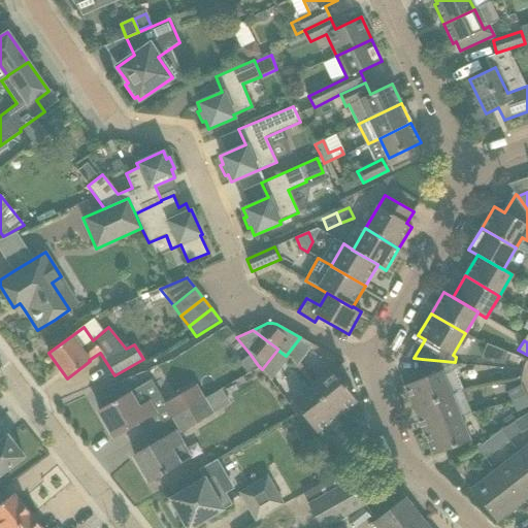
[(308,356),(326,369),(335,357),(318,343),(308,356)]
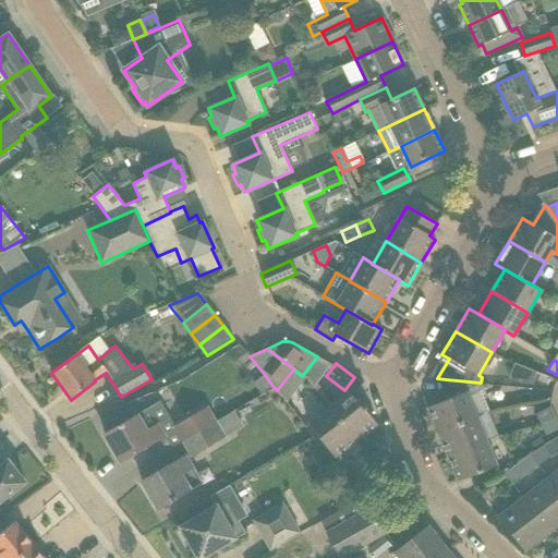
[(520,383),(531,384),(536,372),(513,363),(508,378),(520,383)]
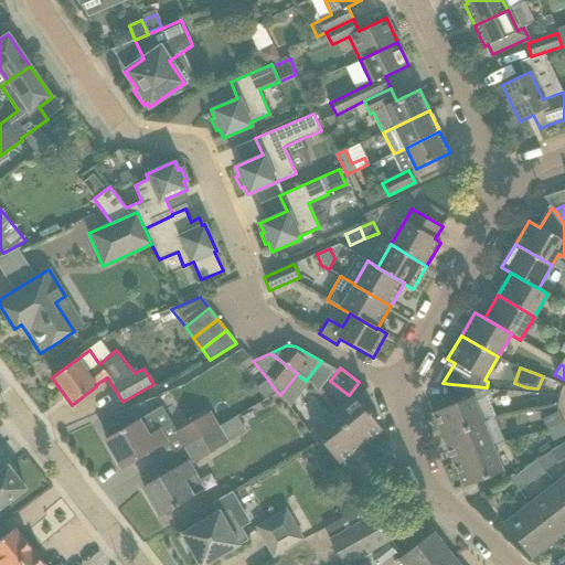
[(268,380),(257,388),(266,400),(276,391),(268,380)]
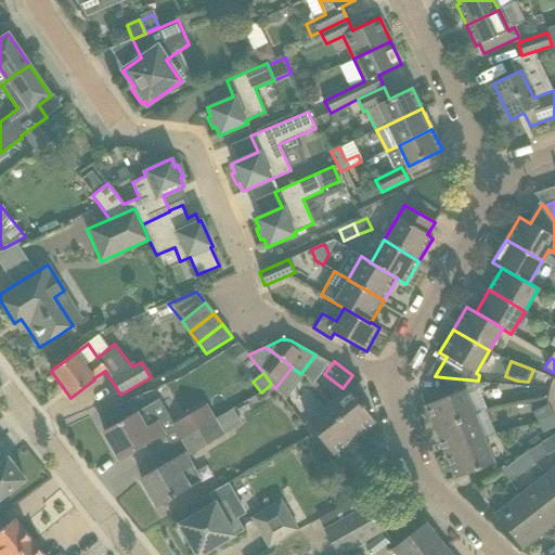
[(425,405),(435,430),(473,414),(463,390),(478,384),(478,381),(443,377),(450,395),(425,405)]
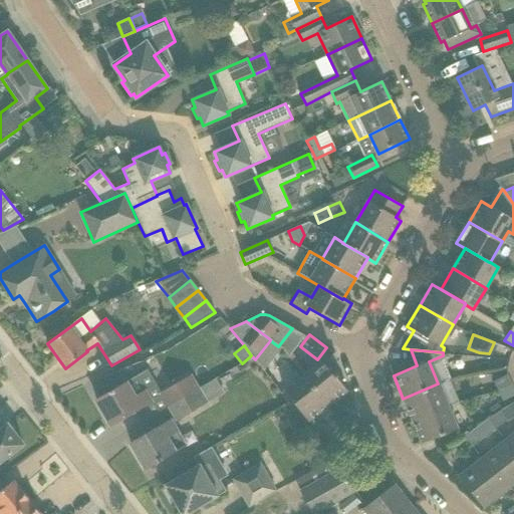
[(346,391),(335,376),(337,375),(335,371),(333,373),(322,360),(303,375),(327,406),(346,391)]
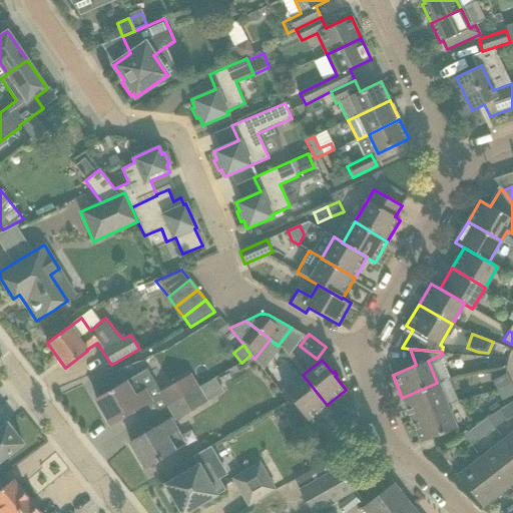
[(147,369),(95,399),(111,425),(128,415),(135,411),(161,396),(163,395),(161,393),(157,386),(147,369)]
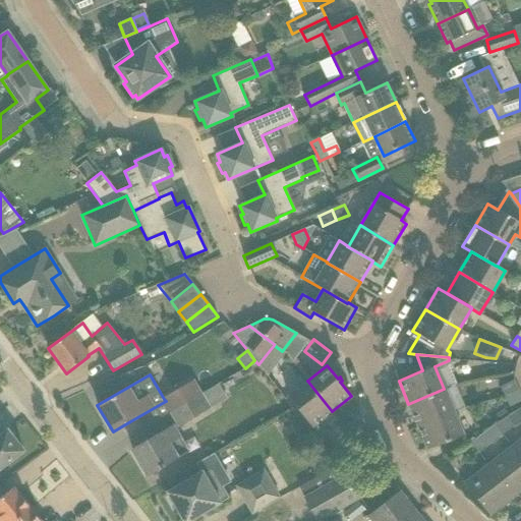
[(166,401),(164,402),(170,413),(199,396),(201,395),(193,381),(164,399),(166,401)]
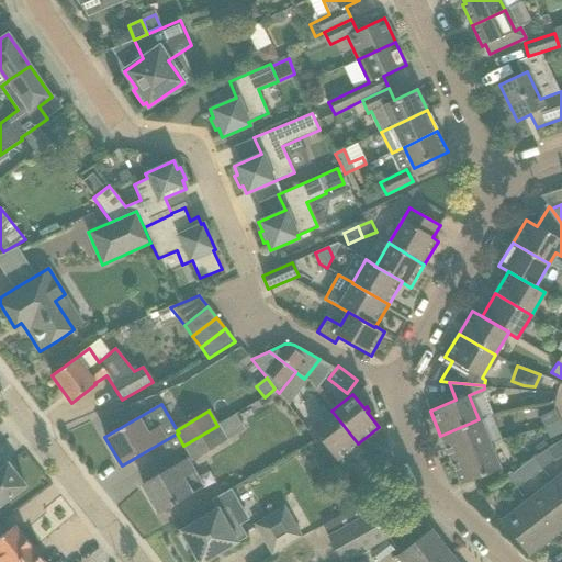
[(358,444),(332,411),(311,427),(336,460),(358,444)]
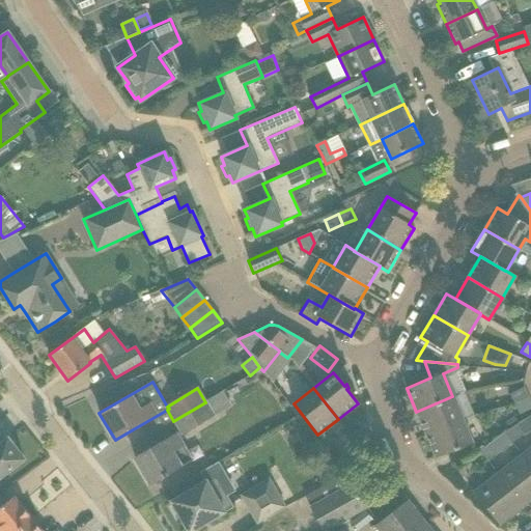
[(509,394),(514,403),(527,397),(523,388),(509,394)]
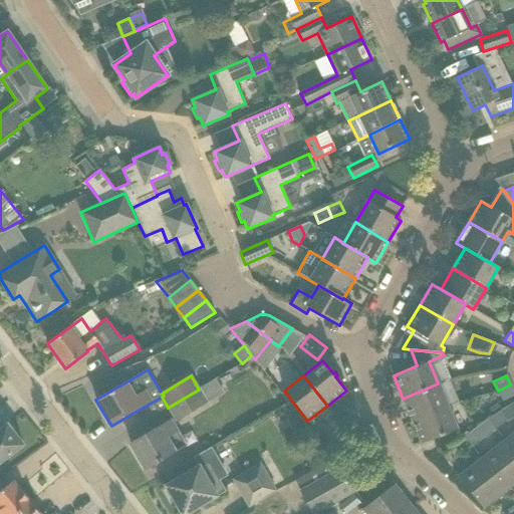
[(197,391),(168,408),(176,421),(223,393),(215,379),(199,390),(197,391)]
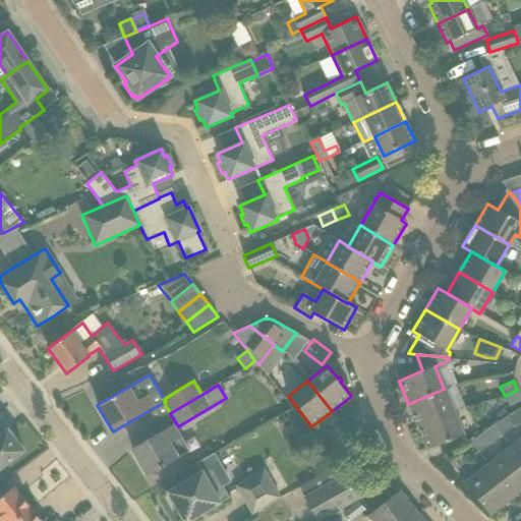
[(408,404),(417,426),(454,411),(444,389),(408,404)]
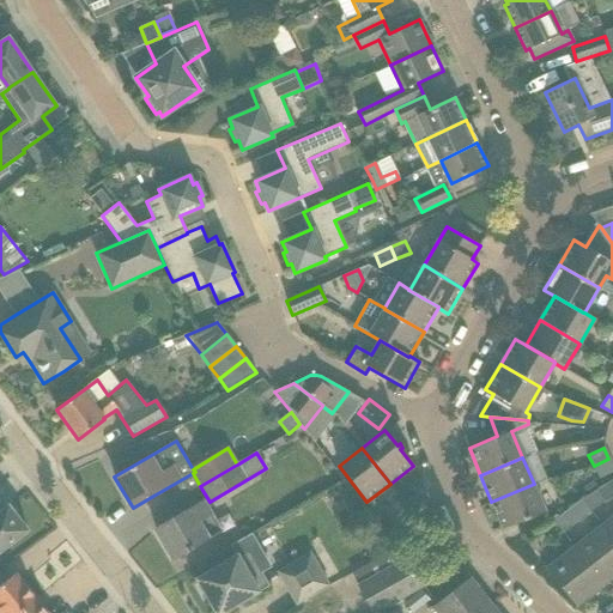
[(612,467),(608,459),(594,466),(599,478),(612,471),(612,467)]
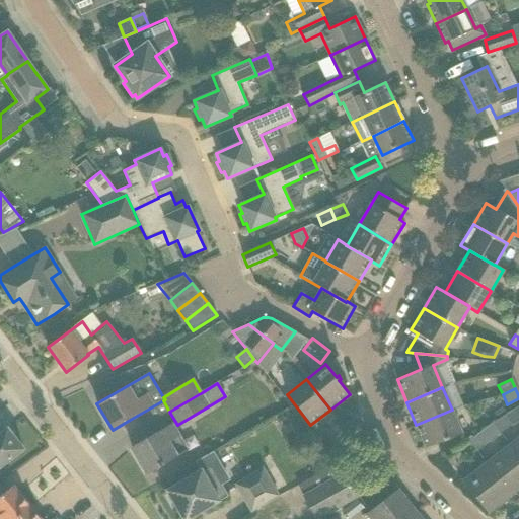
[(518,405),(507,414),(513,424),(518,420),(518,405)]
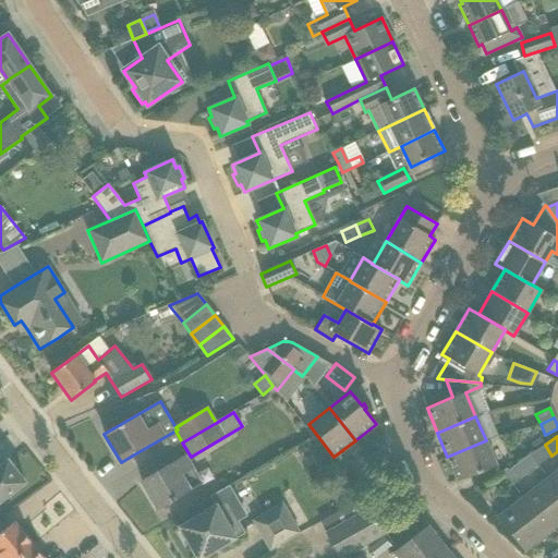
[(486,440),(447,457),(458,482),(496,465),(486,440)]
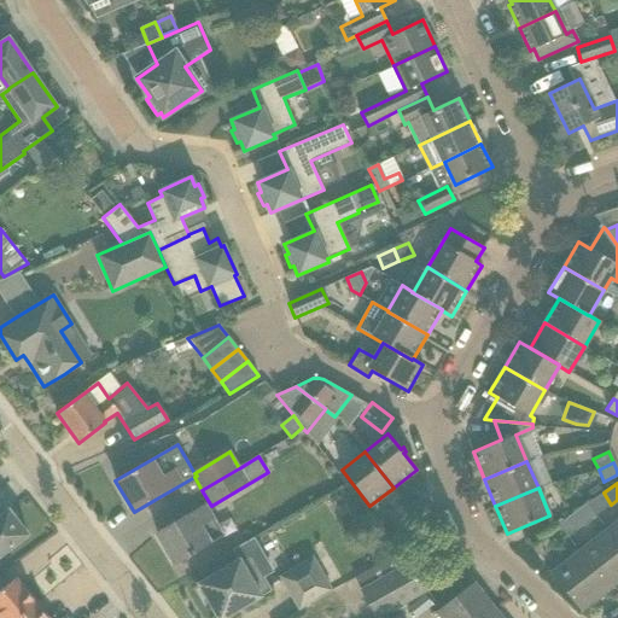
[(156,532),(175,565),(222,537),(204,505),(156,532)]
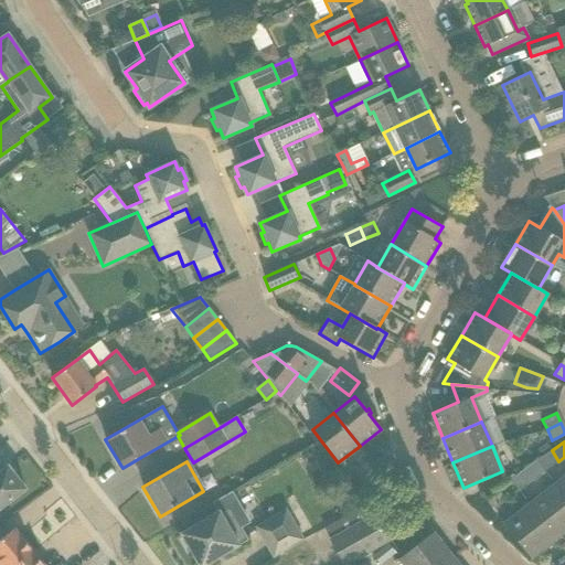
[(0,508),(25,489),(8,466),(0,471),(0,508)]
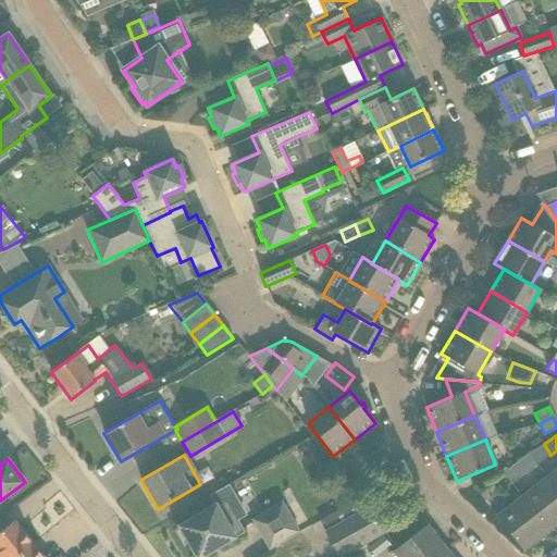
[(556,468),(546,478),(556,491),(556,468)]
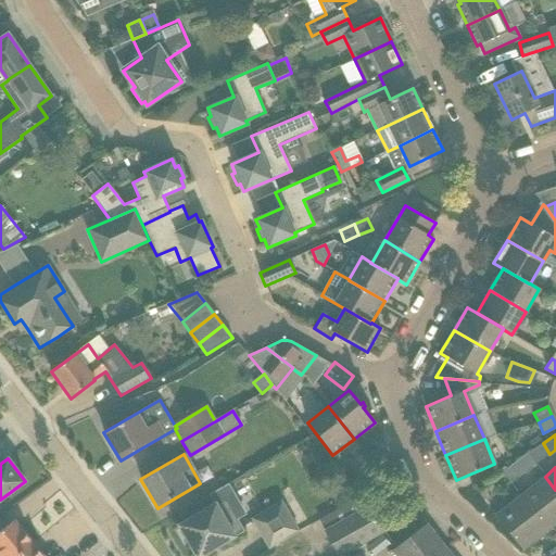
[(555,490),(545,477),(520,496),(547,531),(555,523),(555,490)]
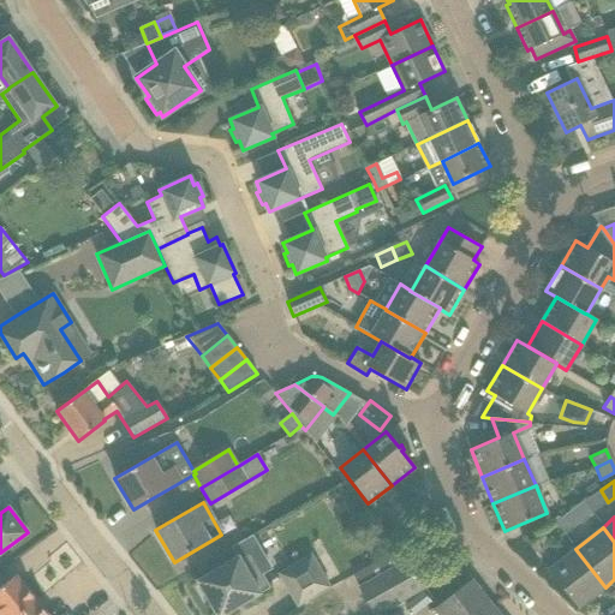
[(222,614),(270,587),(263,574),(270,571),(251,536),(231,548),(237,557),(197,580),(198,584),(197,586),(206,601),(208,599),(216,614),(222,614)]
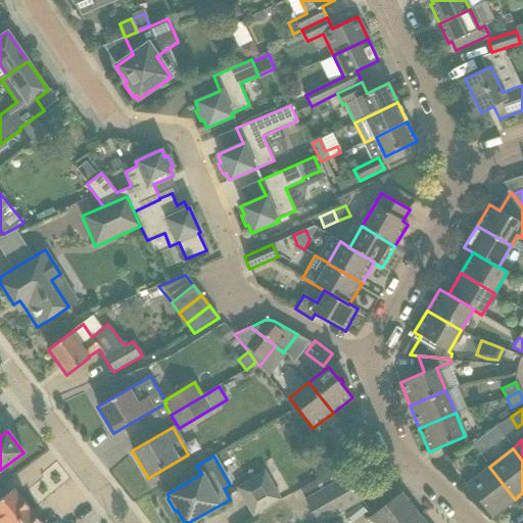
[(515,500),(489,467),(466,485),(491,518),(515,500)]
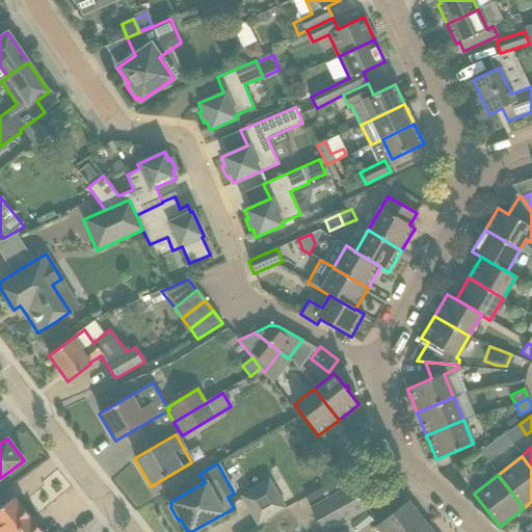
[(241,496),(258,524),(286,507),(269,479),(241,496)]
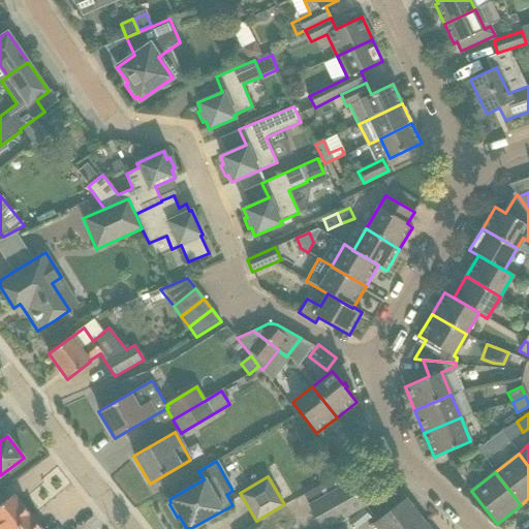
[(323,528),(367,505),(348,483),(310,504),(323,528)]
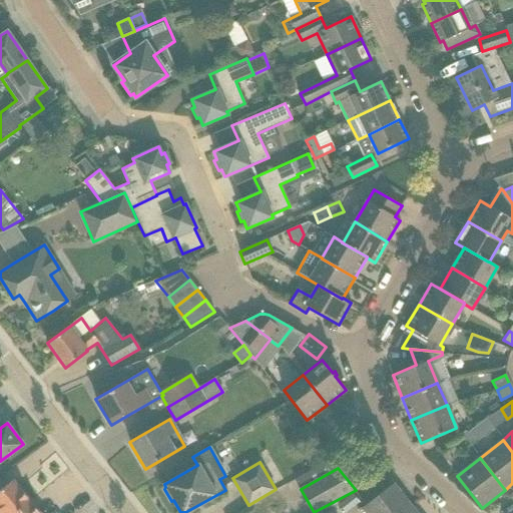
[(0,490),(0,512),(16,512),(30,502),(12,480),(0,490)]
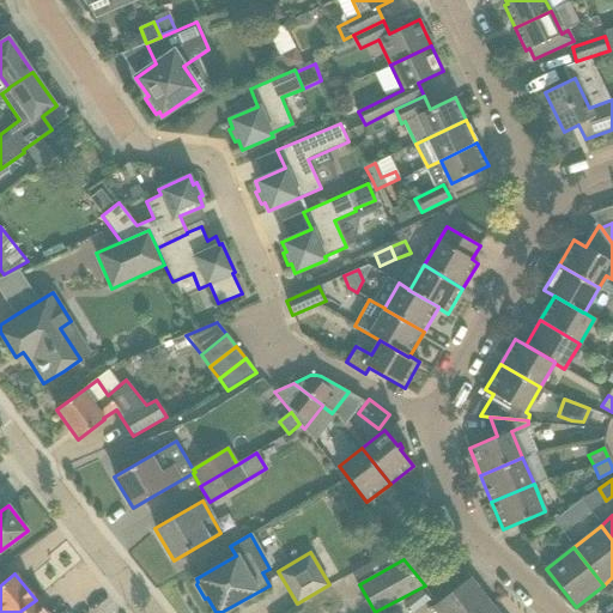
[(431,608),(435,612),(480,612),(492,605),(469,577),(431,608)]
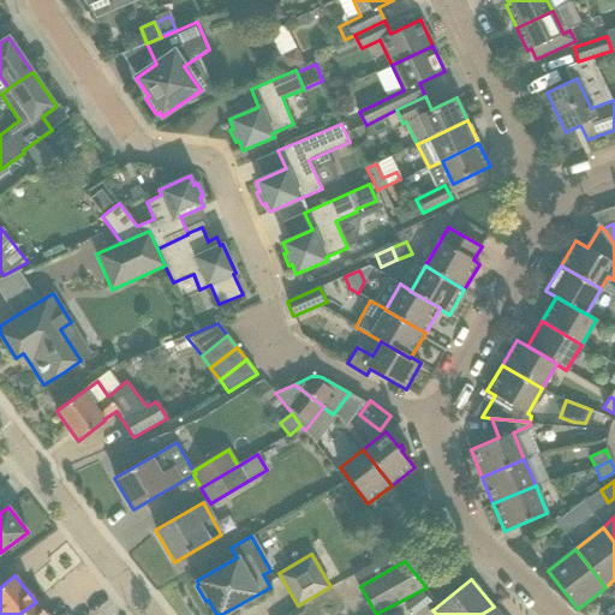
[(47,614),(36,602),(19,614),(47,614)]
